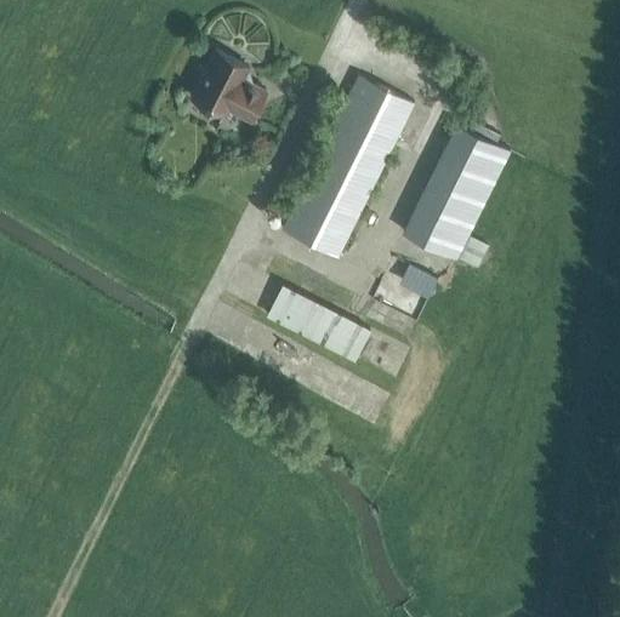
[(225,108),(248,120),(262,91),(240,79),(245,67),(212,50),(188,97),(221,114),(225,108)]
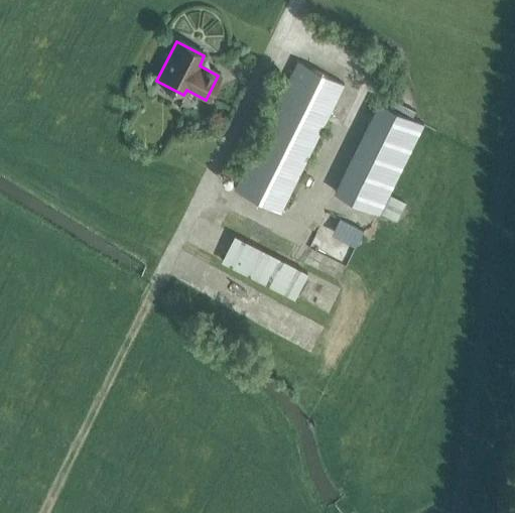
[(283,211),(312,157),(315,150),(316,151),(326,133),(328,134),(332,126),(327,123),(345,87),(295,62),(286,80),(232,190),(281,215),(283,211)]
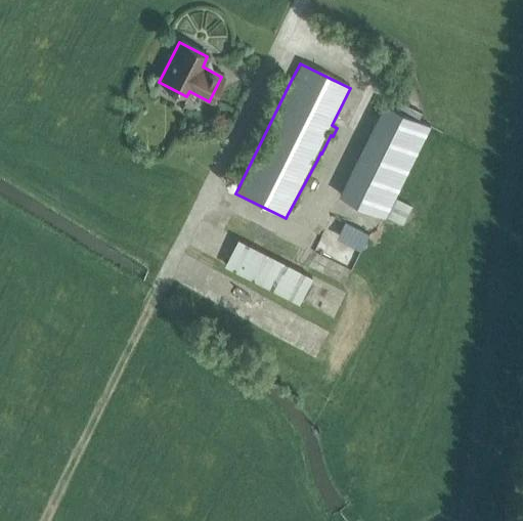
[(339,197),(384,219),(386,220),(431,128),(384,104),(339,197)]
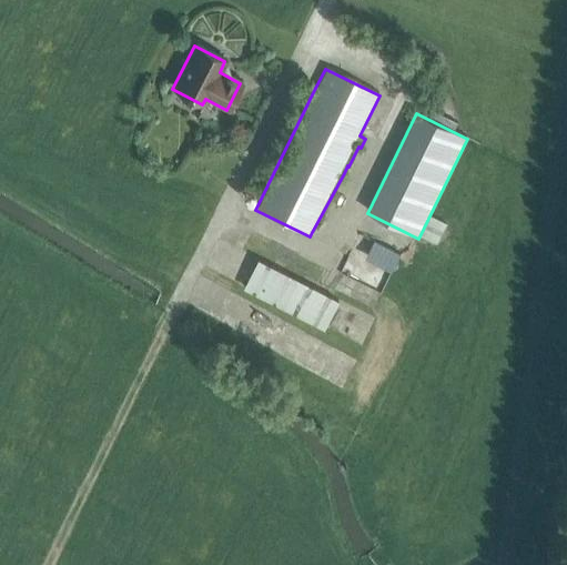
[(398,255),(372,242),(364,259),(390,272),(398,255)]
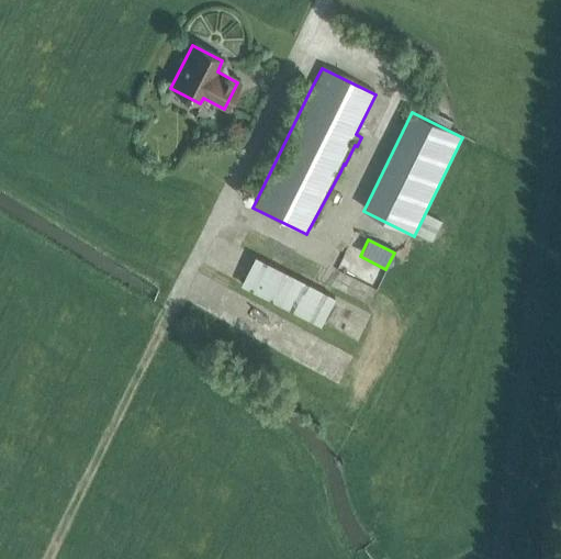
[(317,327),(333,298),(253,257),(237,287),(317,327)]
